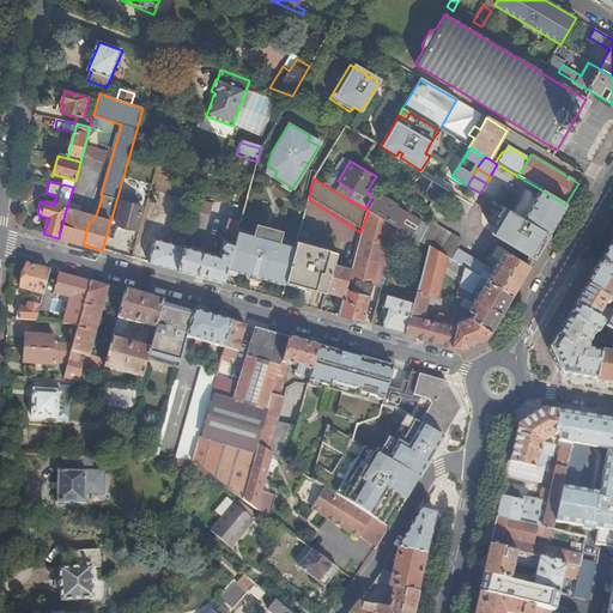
[(548,234),(565,205),(540,189),(536,195),(525,189),(510,212),(548,234)]
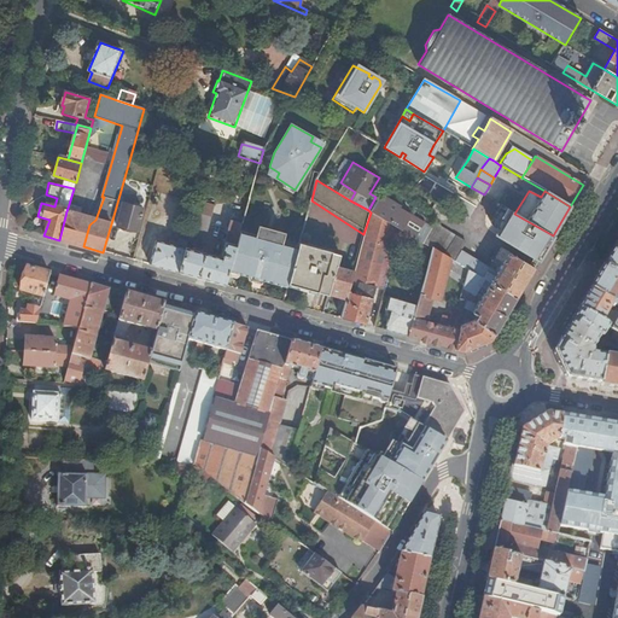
[(371,213),(402,231),(423,243),(431,228),(398,208),(400,207),(379,193),(375,197),(368,210),(371,213)]
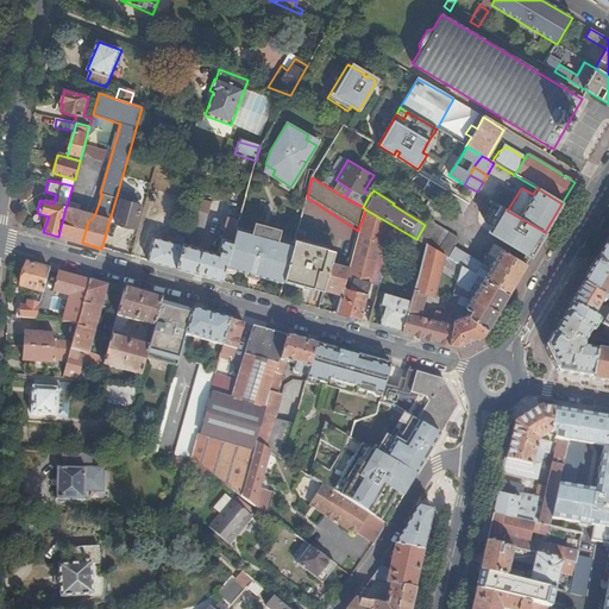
[(118,192),(113,208),(119,209),(114,224),(133,230),(139,206),(132,203),(133,196),(118,192)]
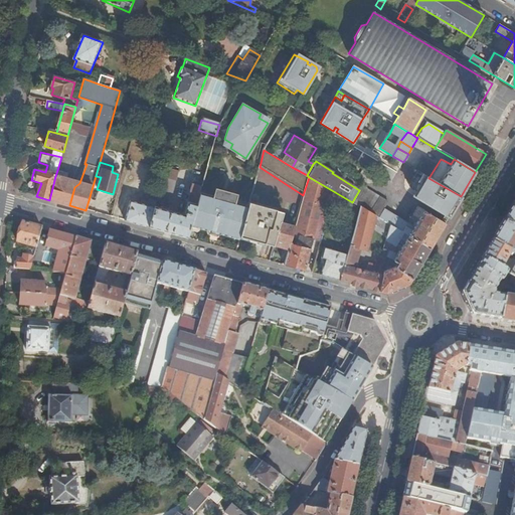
[(68,173),(57,170),(55,176),(66,179),(68,173)]
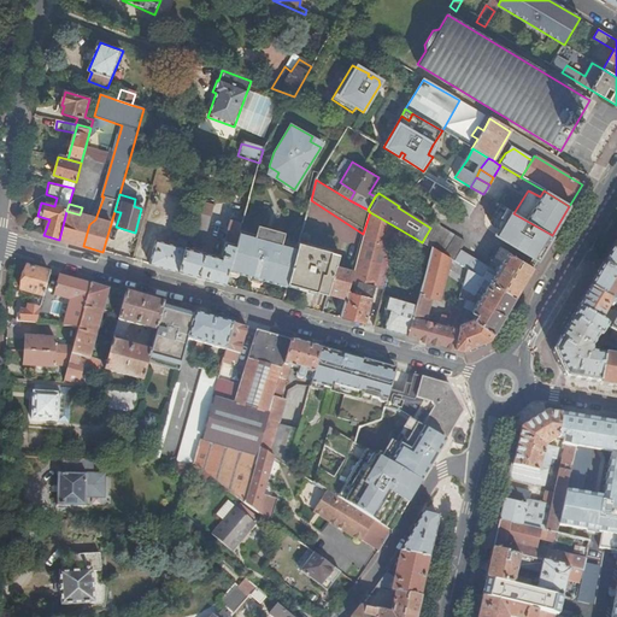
[(213,209),(198,204),(193,223),(189,233),(189,235),(187,244),(203,248),(213,209)]
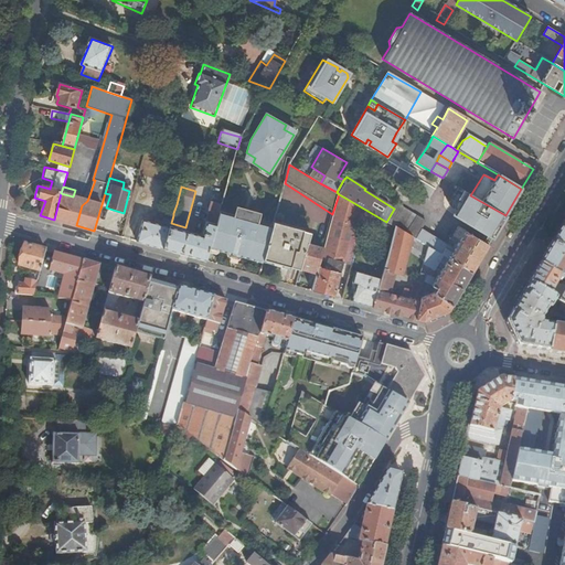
[(499,225),(505,215),(470,195),(457,187),(451,196),(499,225)]
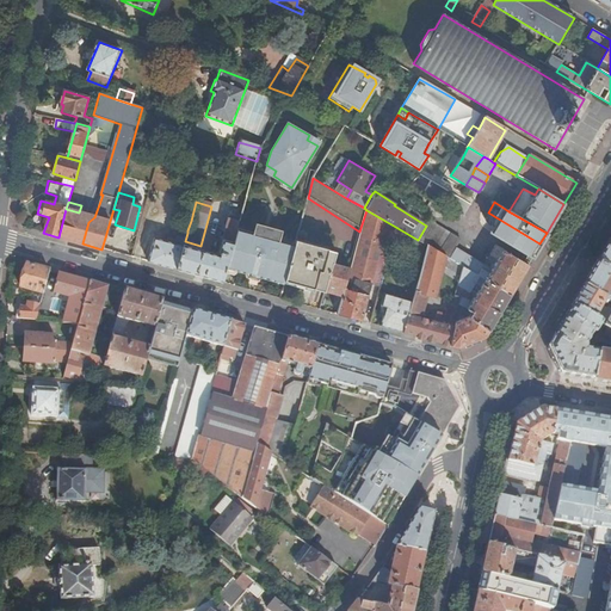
[(59,238),(71,241),(79,213),(66,209),(59,238)]
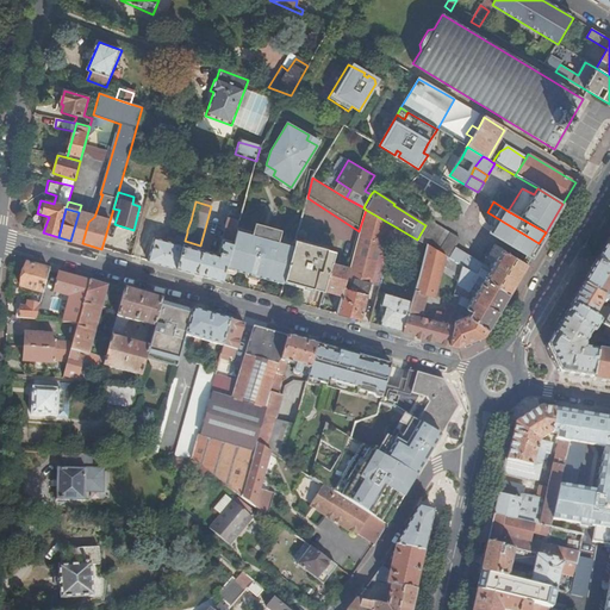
[(371,285),(379,287),(397,228),(366,210),(359,231),(348,273),(346,278),(371,285)]
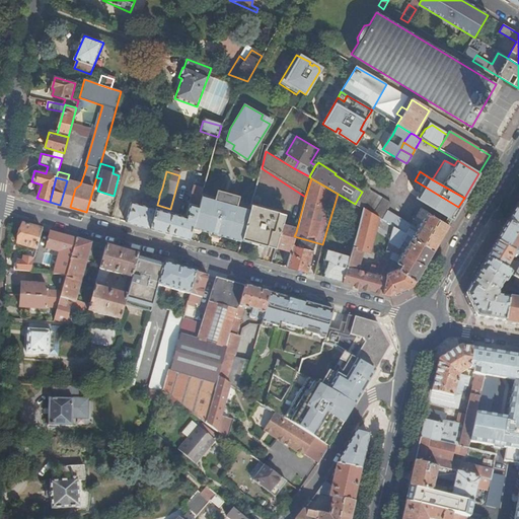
[(60,205),(70,207),(75,189),(80,184),(67,180),(60,205)]
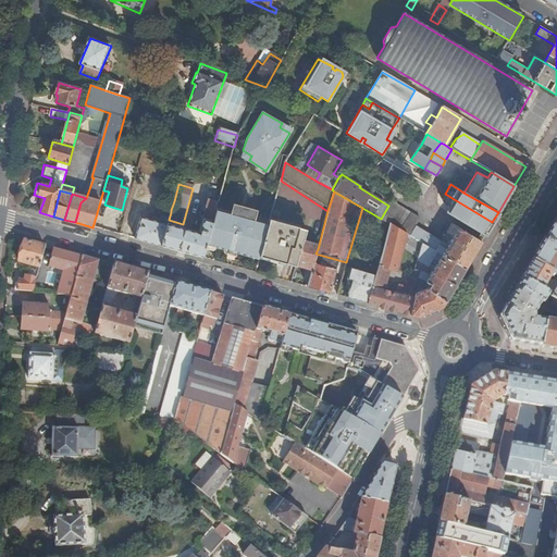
[(489,227),(492,222),(445,194),(443,199),(443,202),(448,207),(482,229),(484,229),(489,227)]
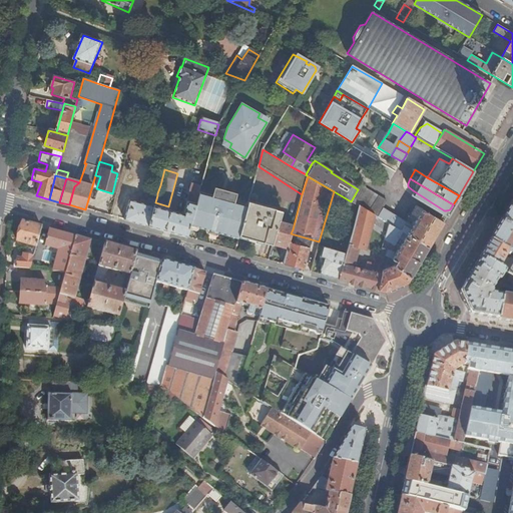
[(199,188),(191,185),(183,215),(154,206),(148,226),(185,237),(189,224),(199,191),(199,188)]
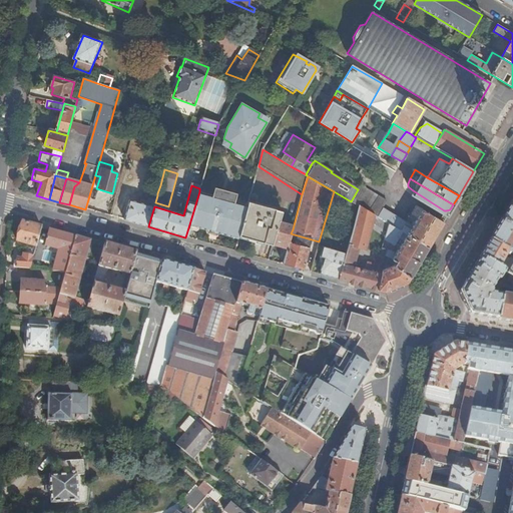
[(214,187),(213,191),(217,193),(216,196),(224,199),(227,191),(214,187)]
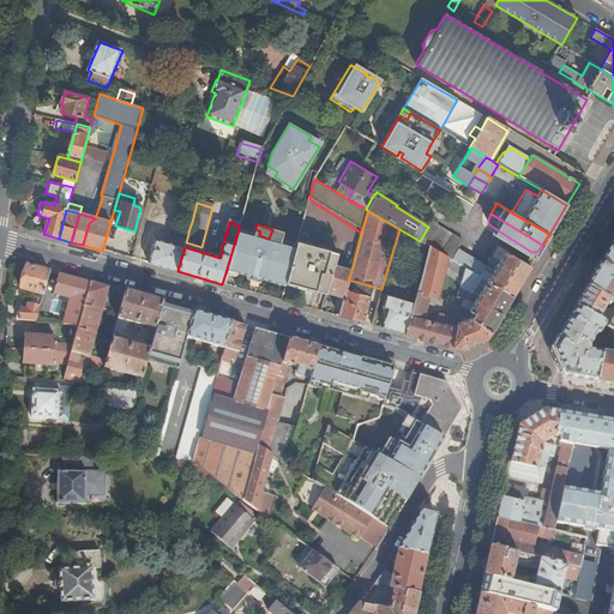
[(445,233),(429,224),(428,227),(420,241),(429,247),(435,251),(445,233)]
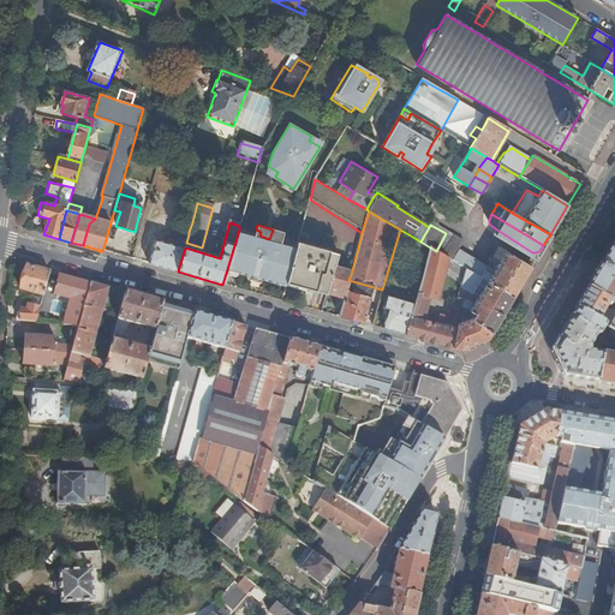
[(155,240),(149,264),(178,272),(185,248),(186,243),(189,234),(189,232),(175,228),(172,237),(177,238),(174,245),(155,240)]
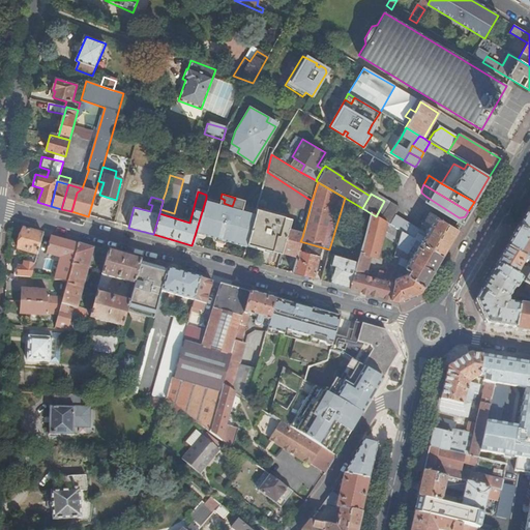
[(461,224),(465,216),(461,217),(459,217),(427,197),(423,201),(461,224)]
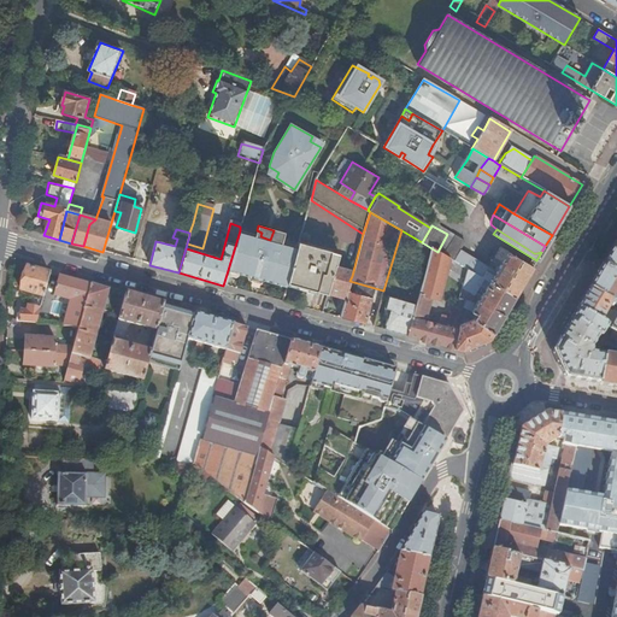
[(258,278),(277,285),(278,280),(287,283),(298,247),(281,242),(283,233),(274,230),(270,240),(260,236),(262,233),(257,230),(256,235),(240,230),(228,270),(245,275),(246,271),(259,275),(258,278)]
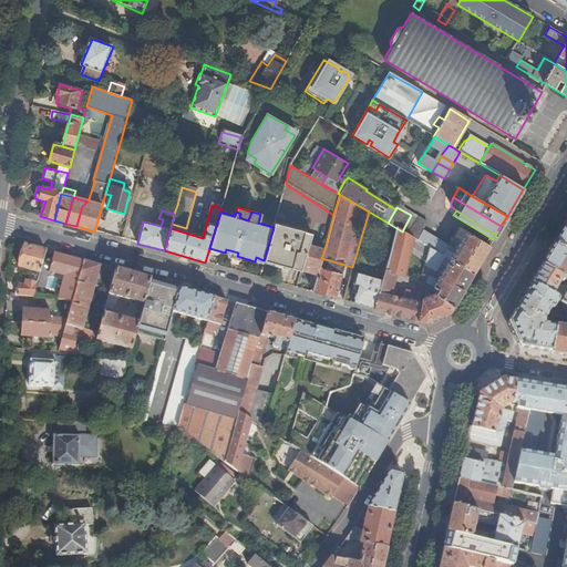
[(402,232),(408,235),(418,218),(411,215),(402,232)]
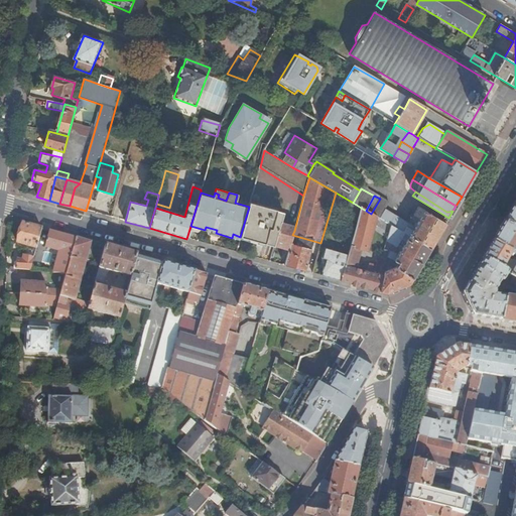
[(430,249),(445,225),(416,208),(412,215),(419,219),(414,227),(384,210),(388,204),(380,199),(371,214),(430,249)]
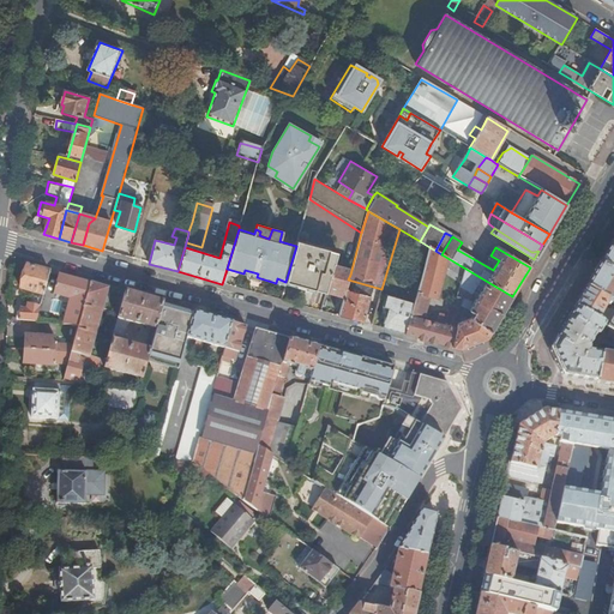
[(613,242),(601,264),(613,271),(613,242)]
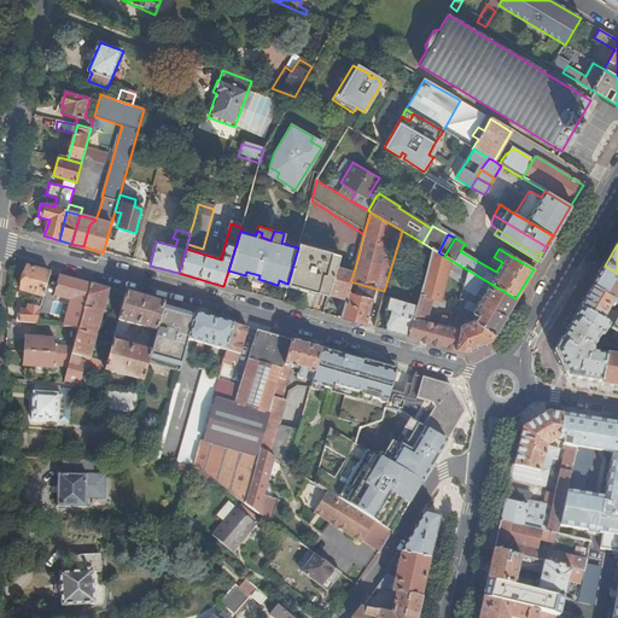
[(327,296),(328,292),(334,272),(339,258),(298,248),(287,284),(287,285),(327,296)]
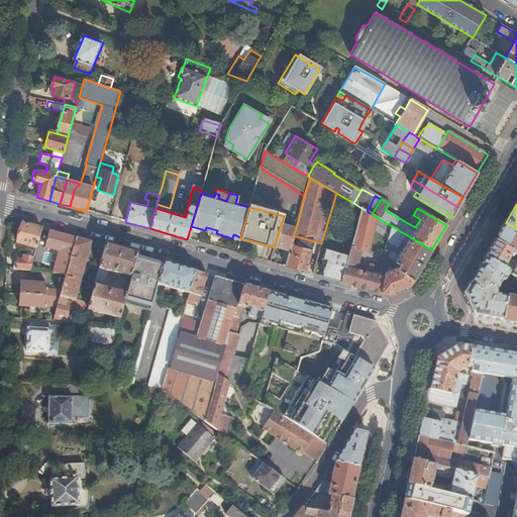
[(362,208),(348,255),(340,282),(387,295),(410,285),(431,249),(372,214),(367,211),(362,208)]
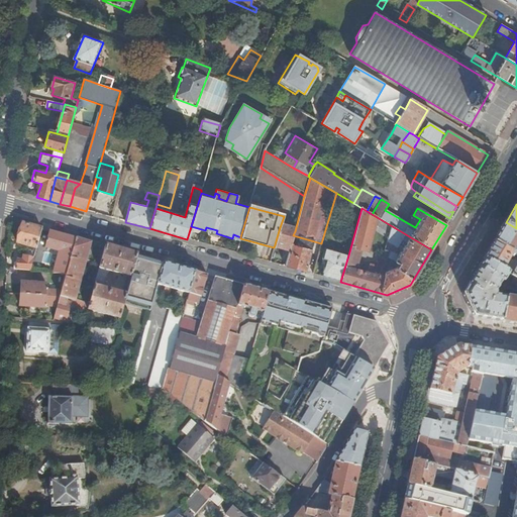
[(516,228),(506,222),(495,241),(515,253),(516,254),(516,228)]
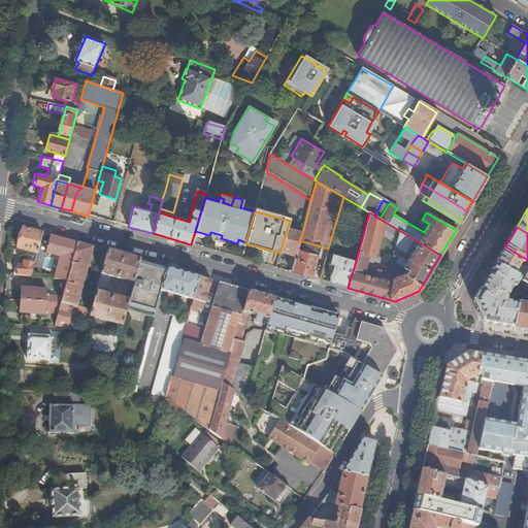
[(42,234),(23,229),(18,249),(21,251),(25,252),(22,264),(21,266),(18,265),(18,267),(15,269),(14,276),(30,277),(42,234)]
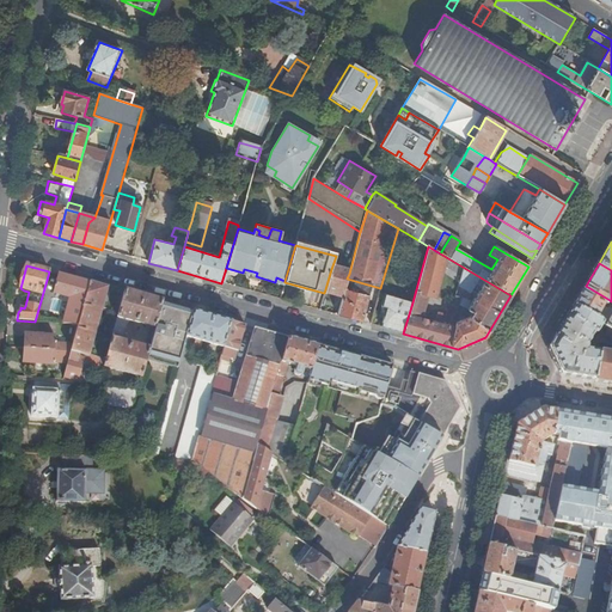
[(244,269),(243,273),(246,274),(245,279),(255,281),(256,276),(257,273),(244,269)]
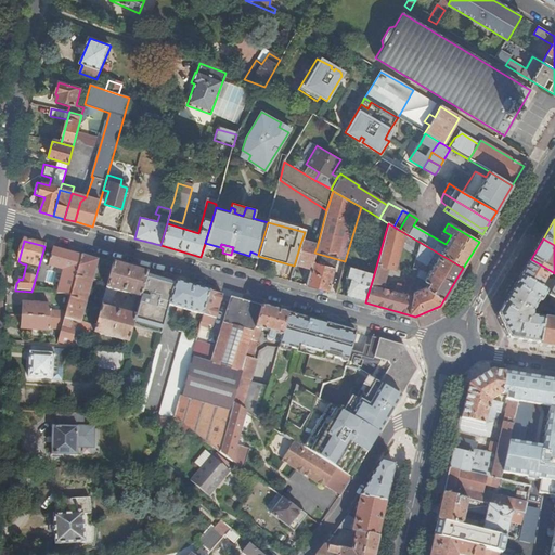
[(311,267),(314,253),(317,248),(300,244),(295,262),(311,267)]
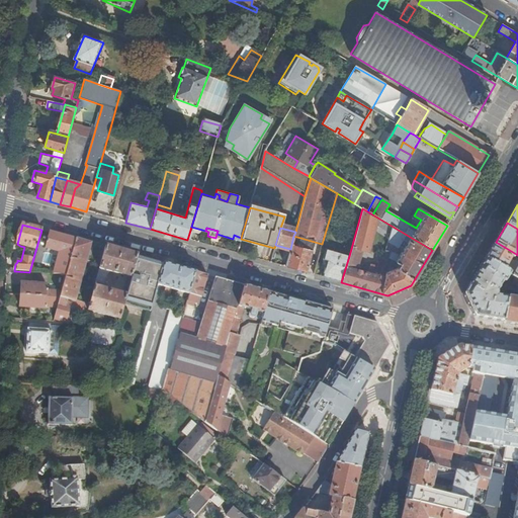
[(76,240),(50,232),(45,248),(59,252),(53,274),(66,275),(71,259),(76,240)]
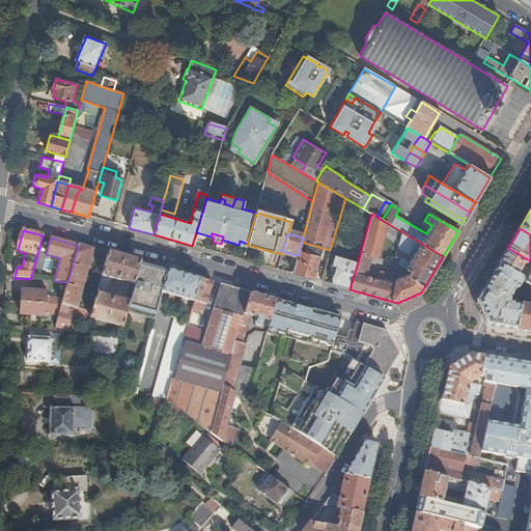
[(292,274),(313,280),(323,248),(301,242),(298,255),(292,274)]
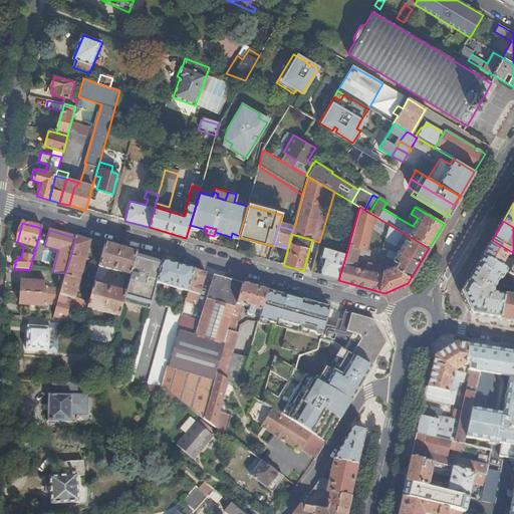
[(89,242),(75,238),(70,257),(84,261),(86,253),(87,250),(89,242)]
